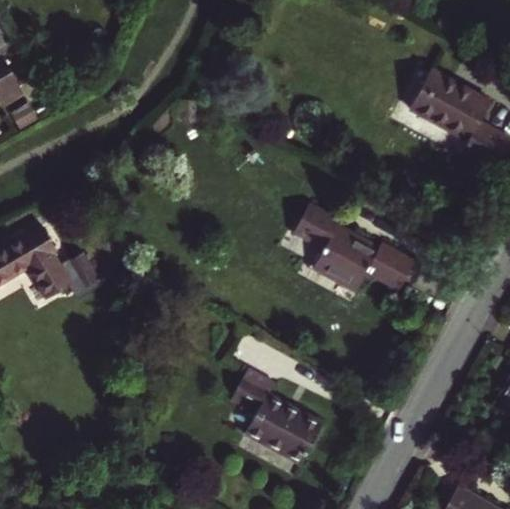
[(3,97),(19,88),(0,54),(0,53),(0,106),(6,103),(3,97)]
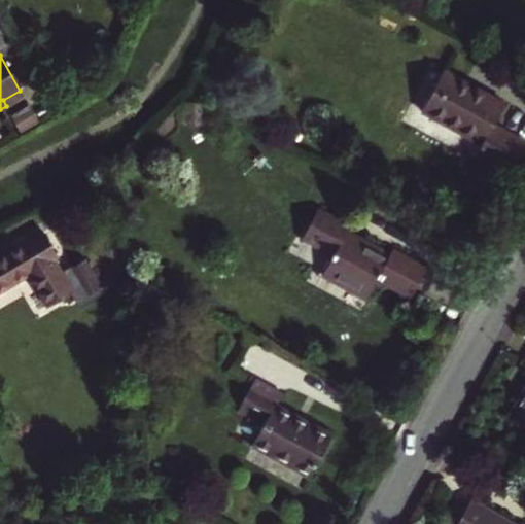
[(482,145),(476,156),(510,175),(524,149),(524,144),(494,127),(505,106),(444,72),(421,113),(482,145)]
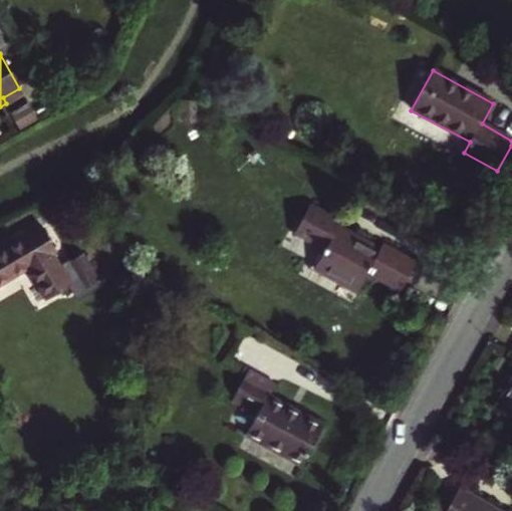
[(3,97),(6,103),(23,94),(19,88),(3,97)]
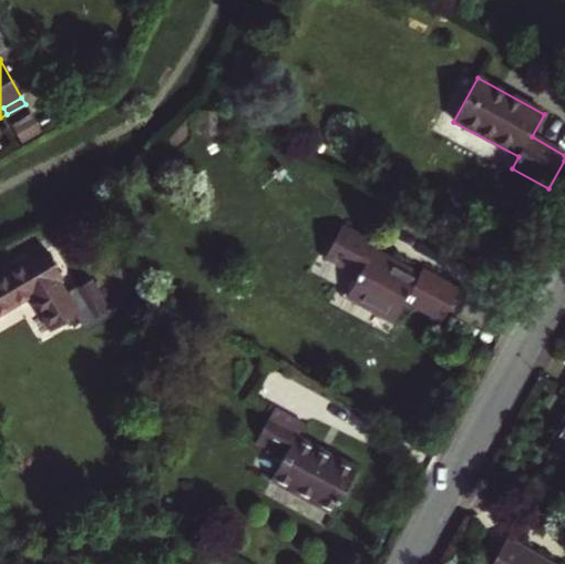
[(349,296),(397,321),(408,301),(443,321),(461,290),(423,269),(420,274),(375,249),(378,244),(345,226),(328,258),(359,276),(349,296)]
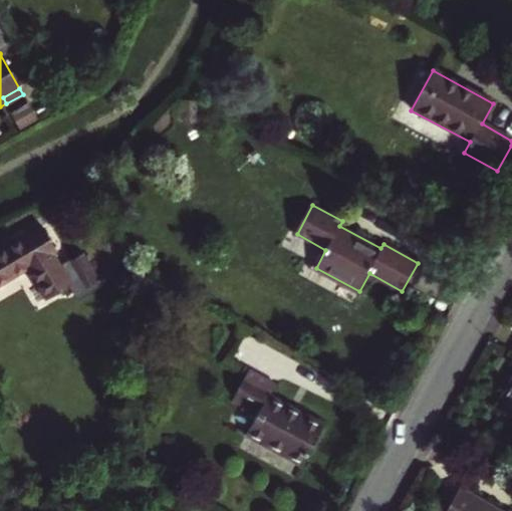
[(0,251),(0,287),(24,271),(45,302),(67,287),(74,297),(99,280),(81,253),(59,268),(50,255),(53,252),(37,227),(0,251)]
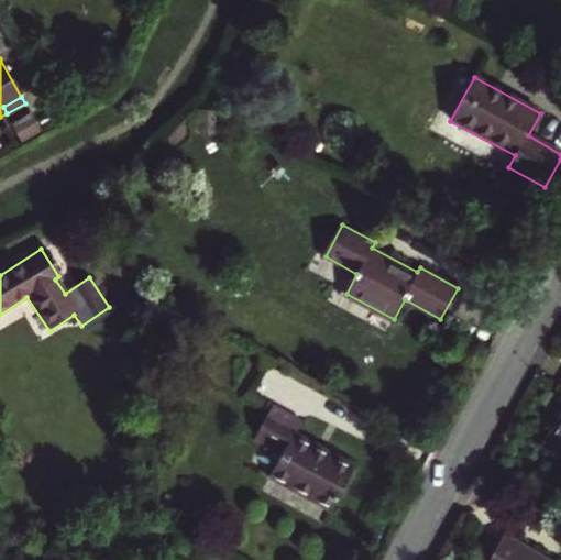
[(303,424),(274,408),(255,442),(282,457),(270,478),(332,511),(343,491),(355,468),(319,448),(296,436),(303,424)]
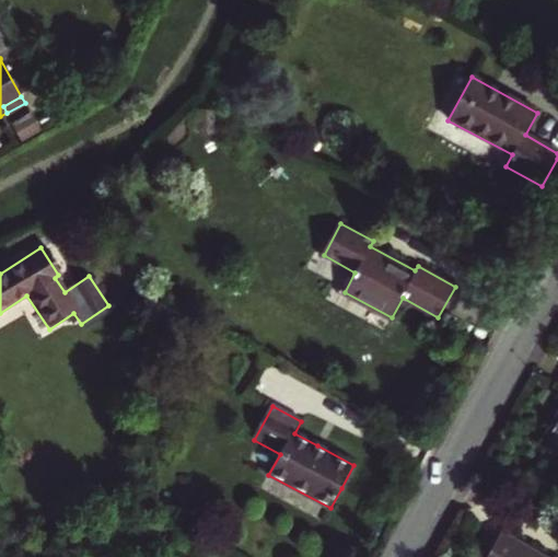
[(557,417),(542,445),(557,455),(557,417)]
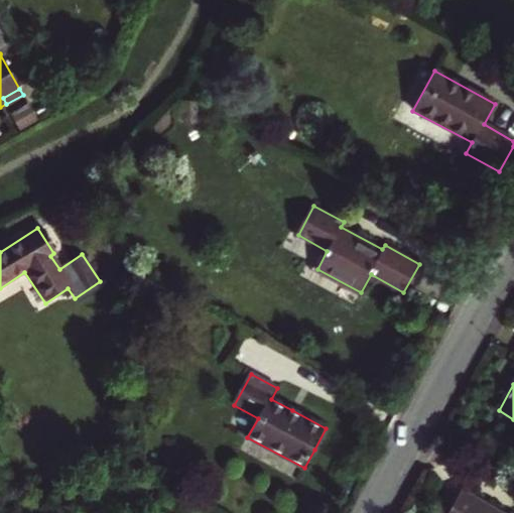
[(500,512),(463,492),(455,505),(442,498),(433,512),(500,512)]
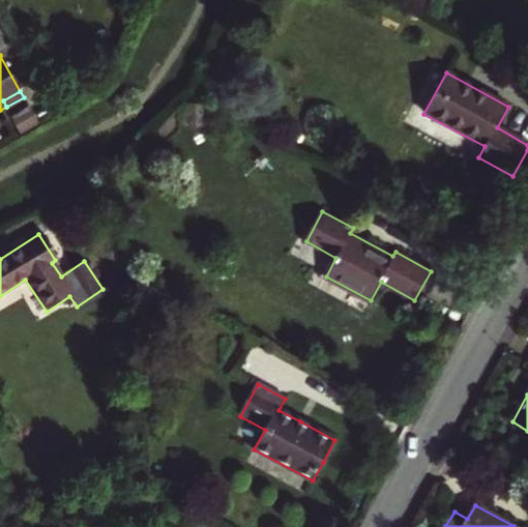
All buildings are outlined.
